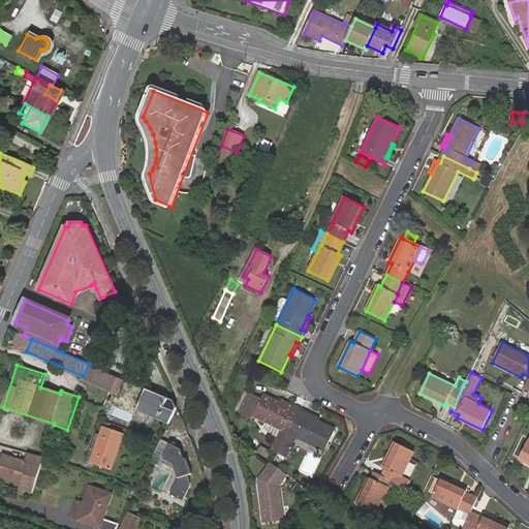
[(169,424),(178,407),(175,401),(147,389),(137,410),(169,424)]
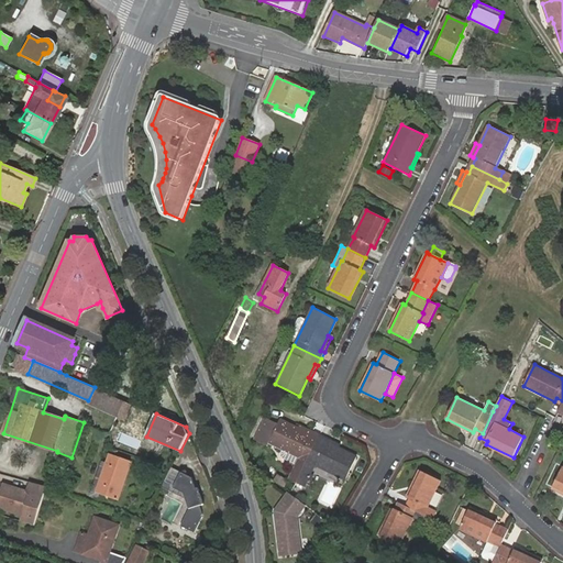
[(254,440),(258,442),(268,421),(264,419),(254,440)]
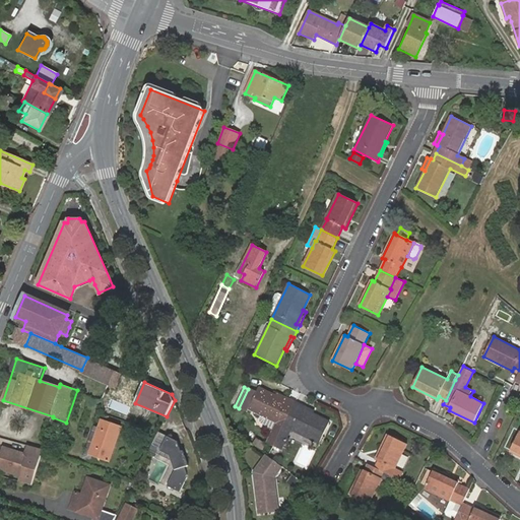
[(266,442),(274,446),(296,401),(288,397),(286,401),(274,395),(259,388),(256,393),(248,409),(260,415),(276,423),(272,430),(266,442)]
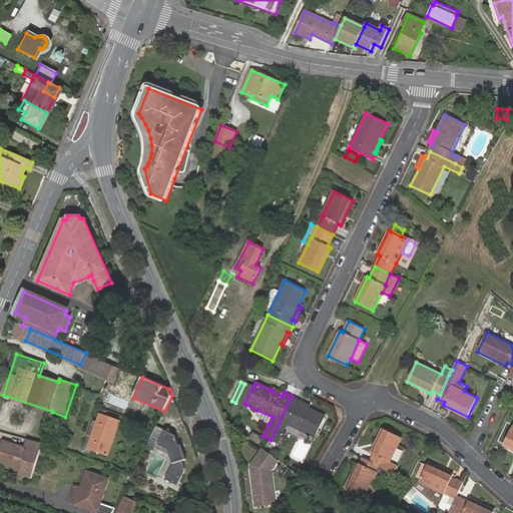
[(243,407),(244,404),(252,388),(244,384),(235,403),(243,407)]
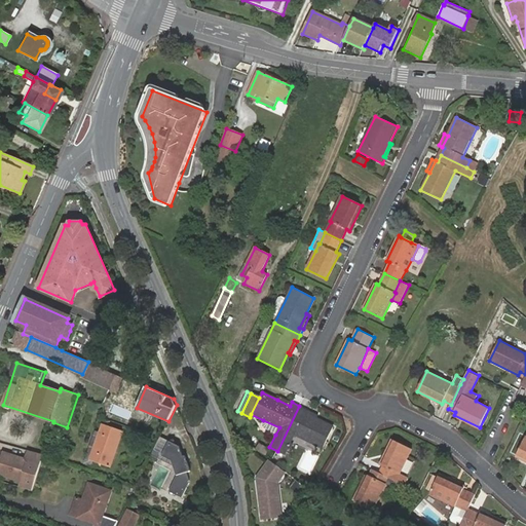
[(290,406),(292,402),(279,397),(277,400),(290,406)]
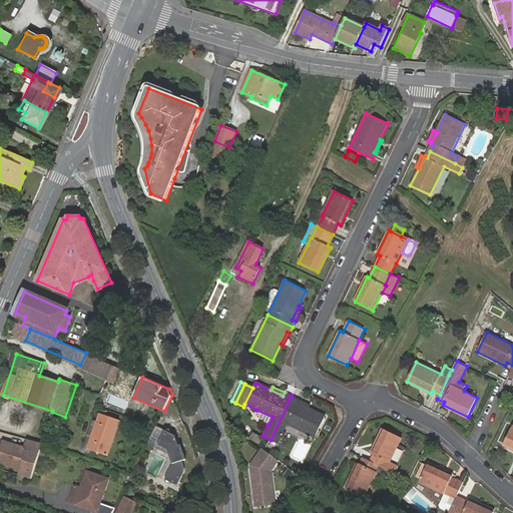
[(292,396),(271,440),(277,444),(287,424),(316,437),(326,416),(309,408),(298,403),(299,400),(292,396)]
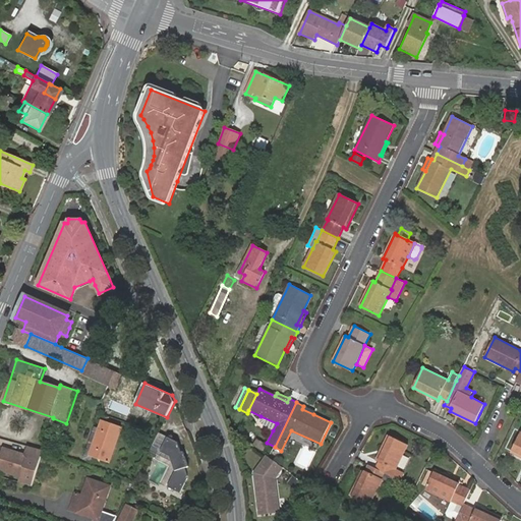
[(315,411),(303,406),(302,409),(313,414),(315,411)]
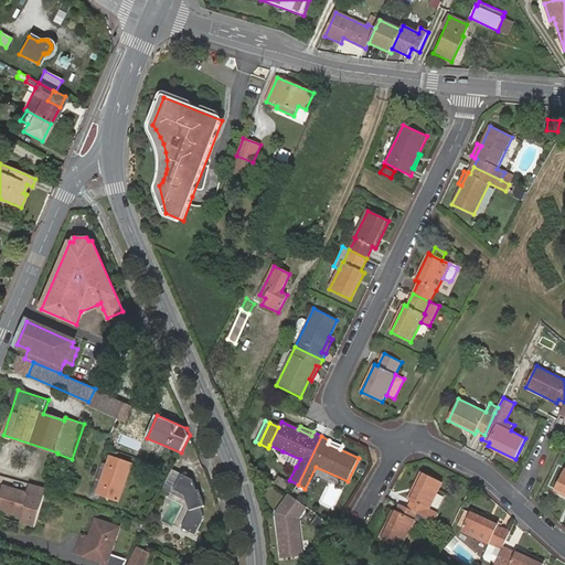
[(296,467),(300,459),(283,451),(280,456),(281,459),(296,467)]
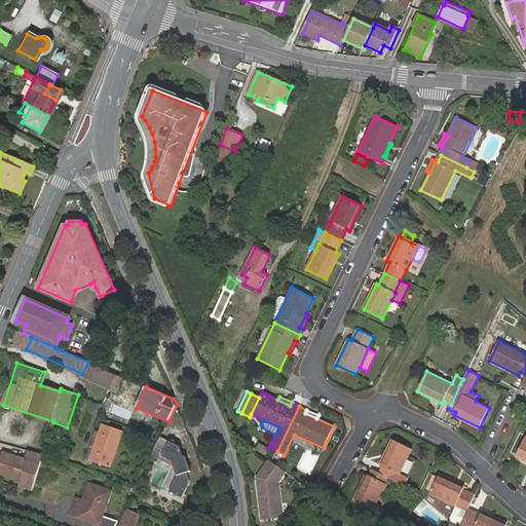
[(90,460),(95,461),(110,466),(123,430),(104,424),(100,434),(90,460)]
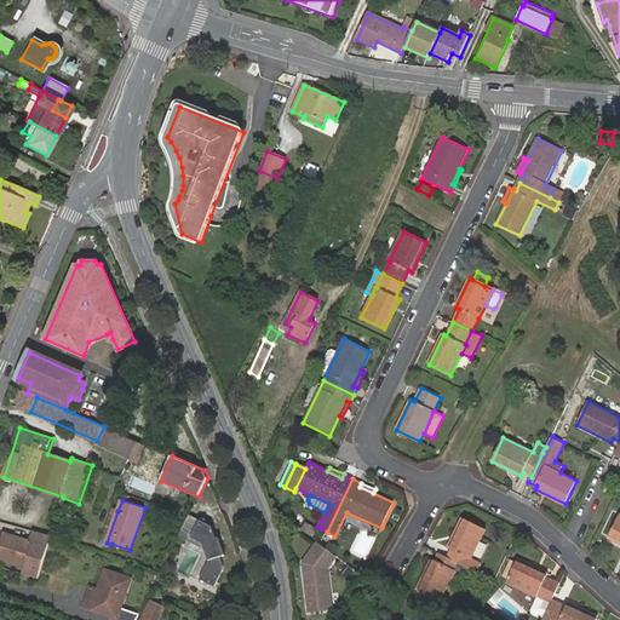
[(110,550),(112,544),(107,543),(118,511),(113,509),(99,545),(110,550)]
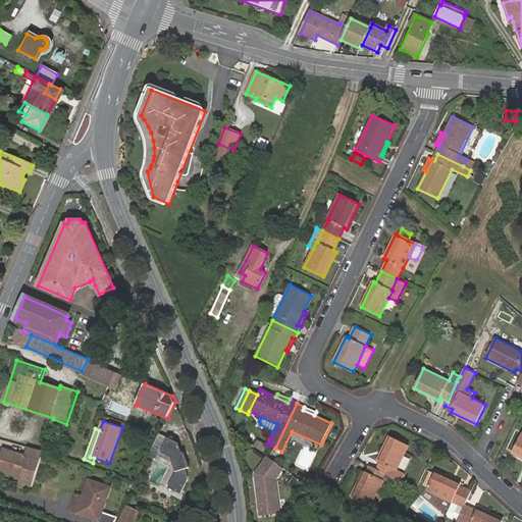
[(509,448),(514,451),(521,435),(517,432),(509,448)]
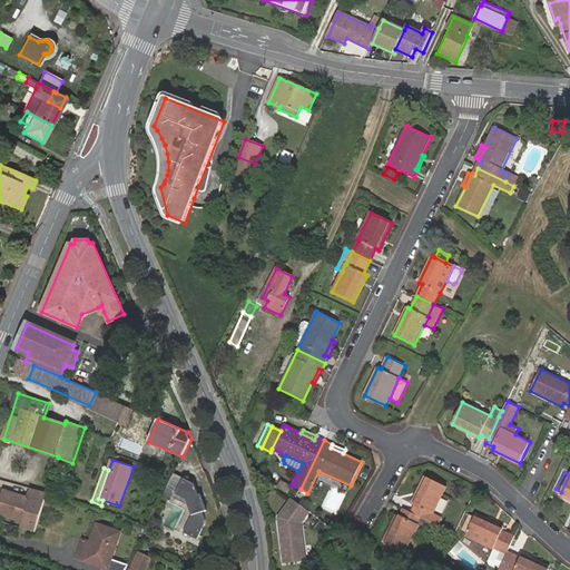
[(205,520),(202,511),(206,510),(200,494),(197,495),(193,484),(174,474),(163,495),(170,500),(173,495),(186,502),(190,517),(180,534),(195,542),(205,524),(205,520)]
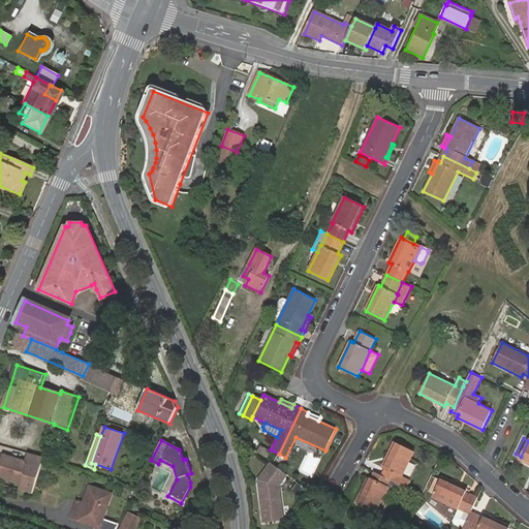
[(385,468),(382,475),(401,485),(407,488),(410,480),(402,476),(413,450),(395,441),(382,467),(385,468)]
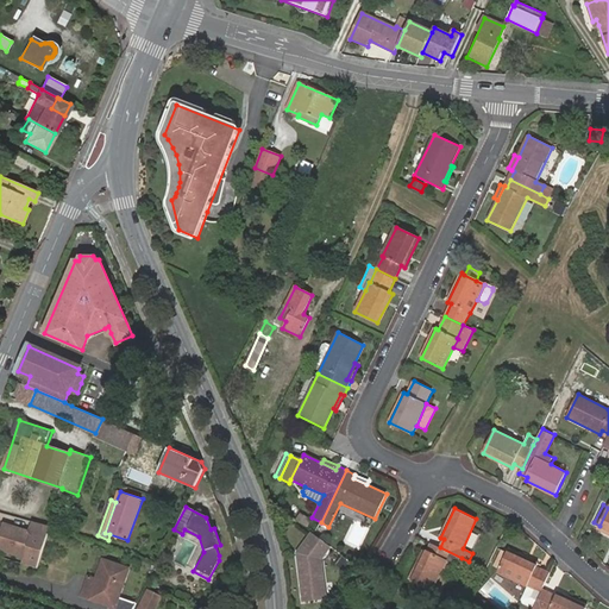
[(27,532),(4,525),(0,538),(0,548),(24,556),(22,564),(35,569),(49,527),(31,521),(27,532)]
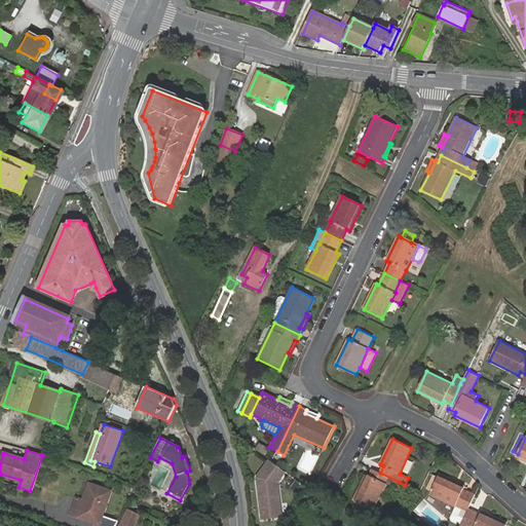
[(272,461),(270,460),(257,477),(263,518),(282,515),(277,482),(286,471),(272,461)]
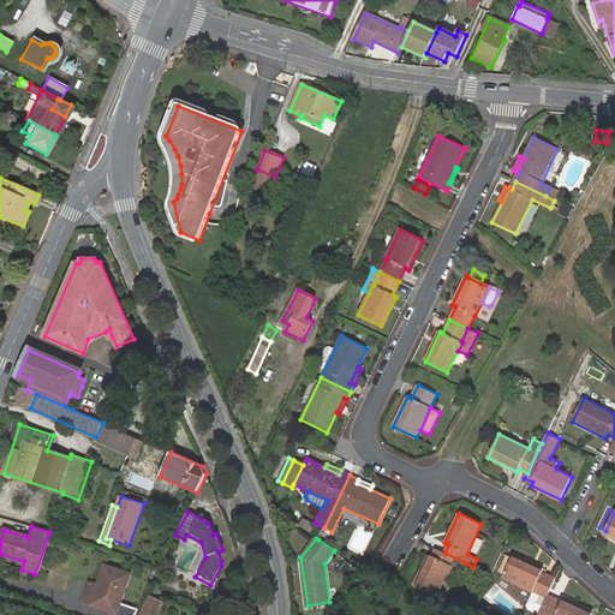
[(445,553),(435,548),(431,557),(428,555),(413,585),(437,597),(439,595),(445,580),(452,567),(461,572),(466,563),(445,553)]
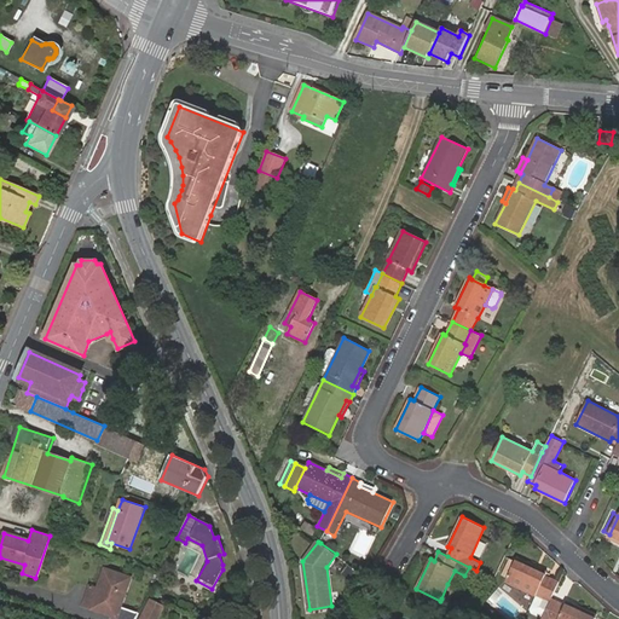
[(551,599),(559,582),(545,576),(547,572),(518,557),(515,562),(509,574),(507,580),(536,595),(537,594),(550,601),(551,599)]
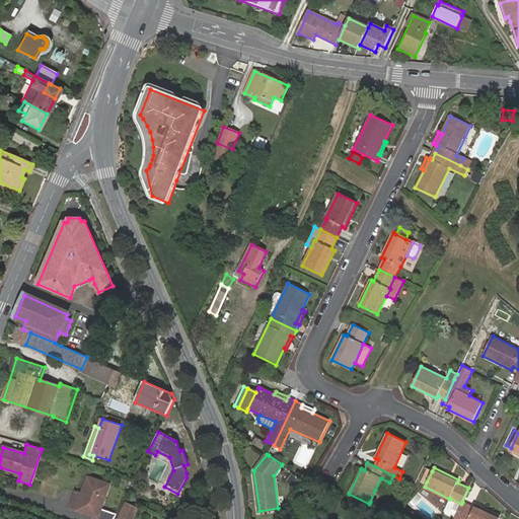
[(427,482),(432,471),(429,469),(423,479),(427,482)]
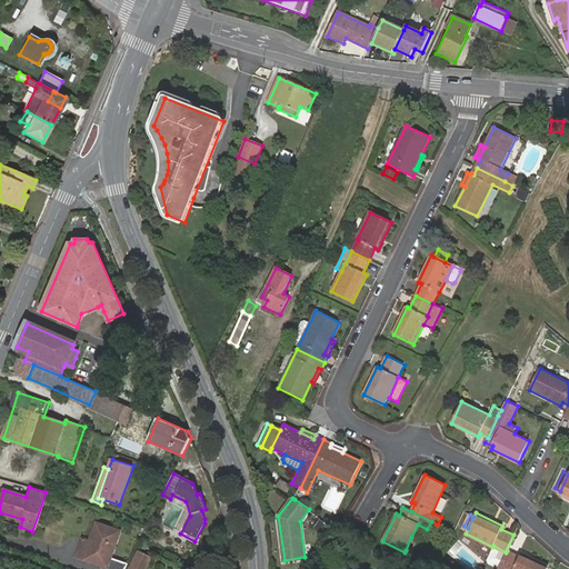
[(323,530),(328,525),(319,518),(315,523),(323,530)]
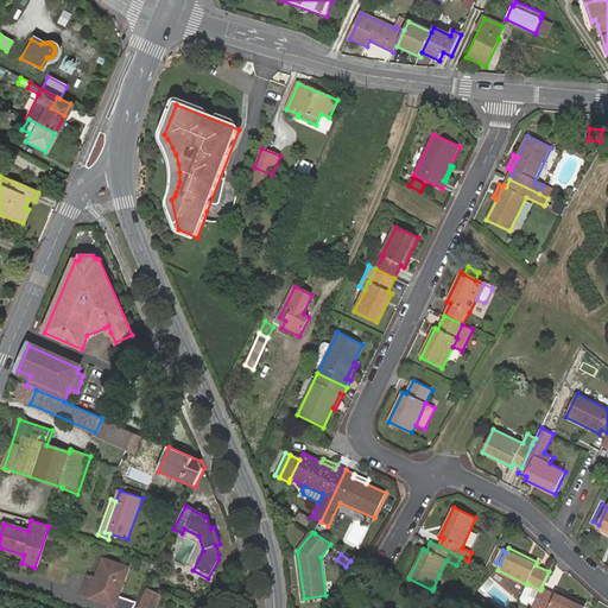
[(113,607),(134,607),(137,603),(119,596),(128,568),(103,558),(96,580),(87,576),(81,595),(114,607),(113,607)]
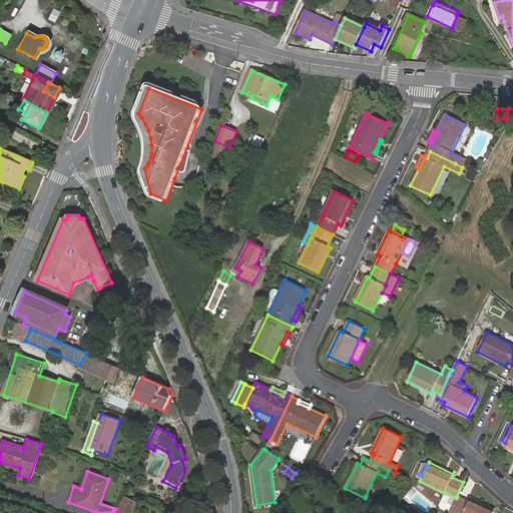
[(371,484),(366,496),(372,499),(378,487),(371,484)]
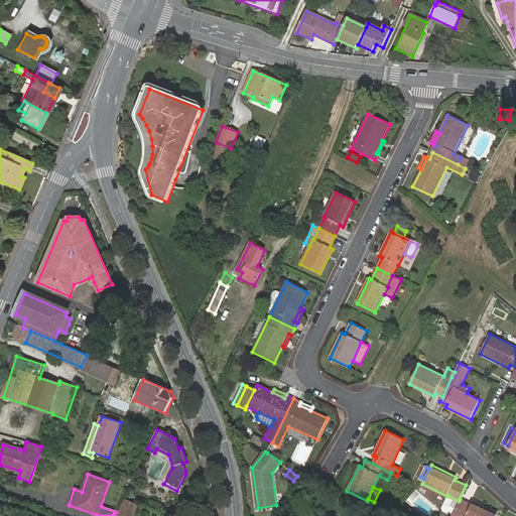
[(452,514),(459,501),(447,495),(446,496),(441,507),(442,510),(452,514)]
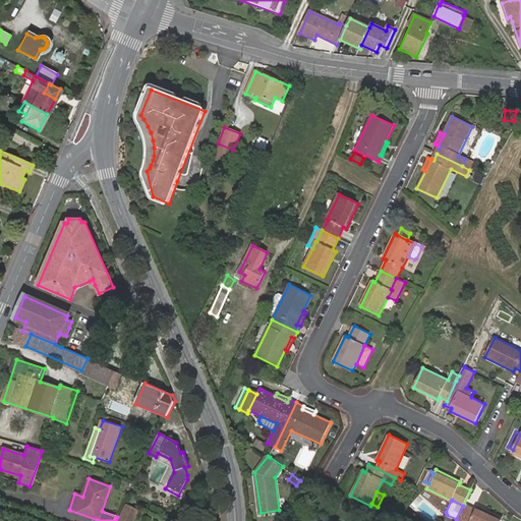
[(475,509),(464,504),(463,506),(456,519),(455,520),(501,520),(503,518),(477,505),(475,509)]
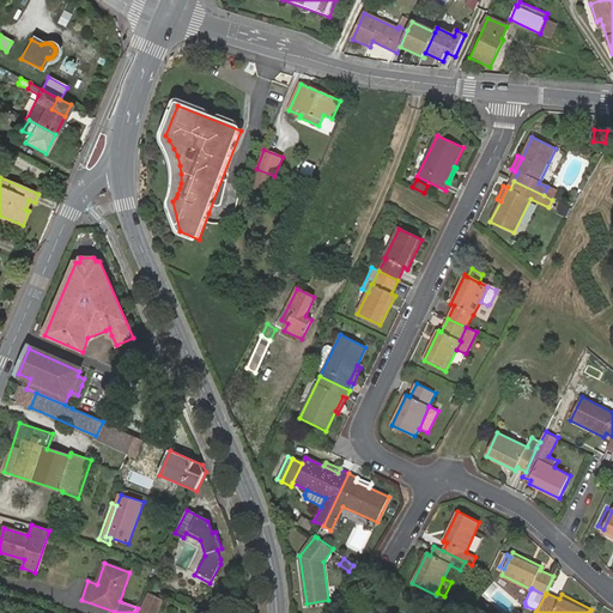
[(155,612),(162,601),(150,595),(139,612),(155,612)]
